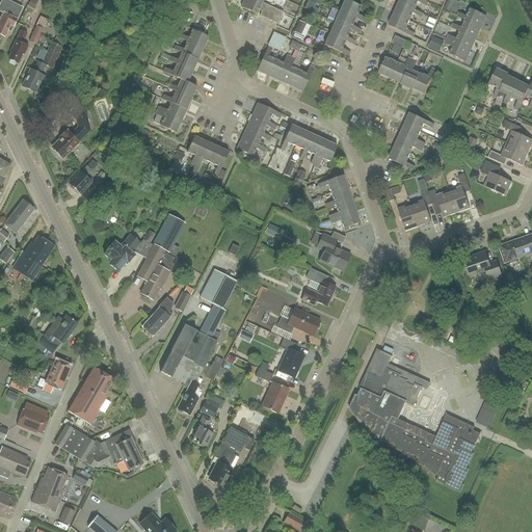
[(0,36),(1,37),(2,36),(4,37),(10,25),(14,26),(22,7),(5,0),(1,0),(0,4),(0,11),(3,12),(0,19),(0,36)]
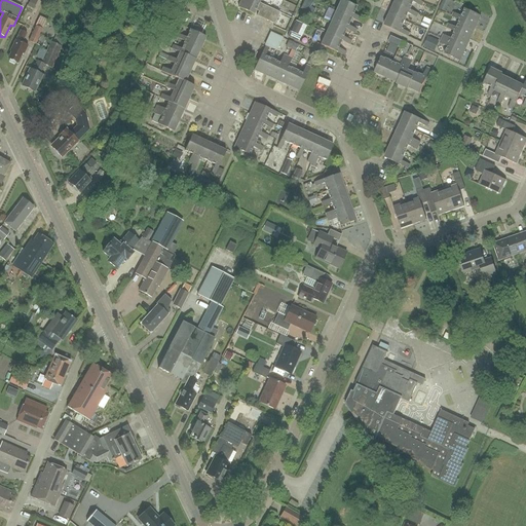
[(34,8),(38,1),(36,0),(30,0),(28,6),(34,8)]
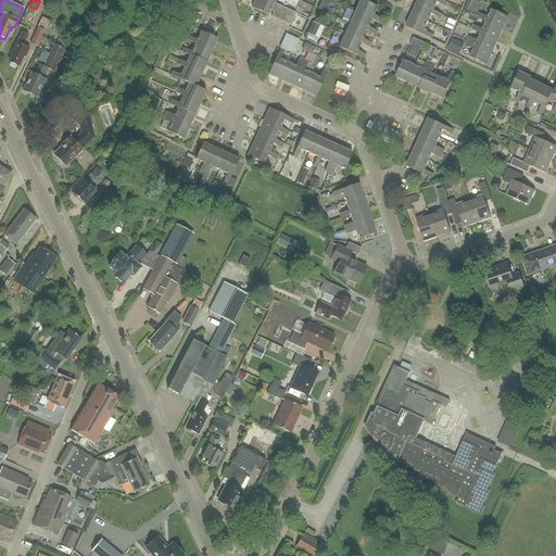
[(274,3),(274,2),(268,0),(255,0),(252,8),(268,15),(270,12),(274,13),(272,17),(290,26),(297,14),(274,3)]
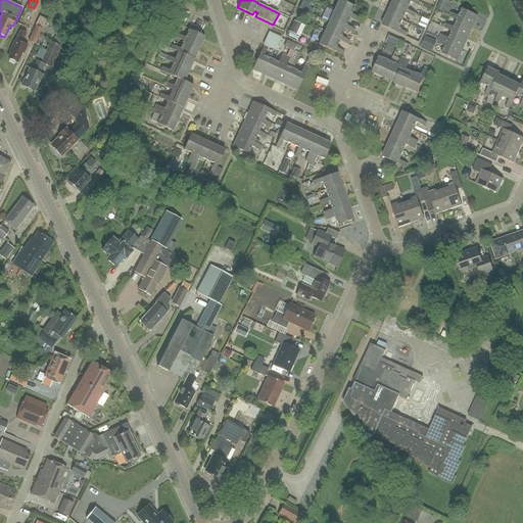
[(340,0),(338,0),(334,11),(349,18),(358,22),(360,18),(351,14),(355,6),(340,0)]
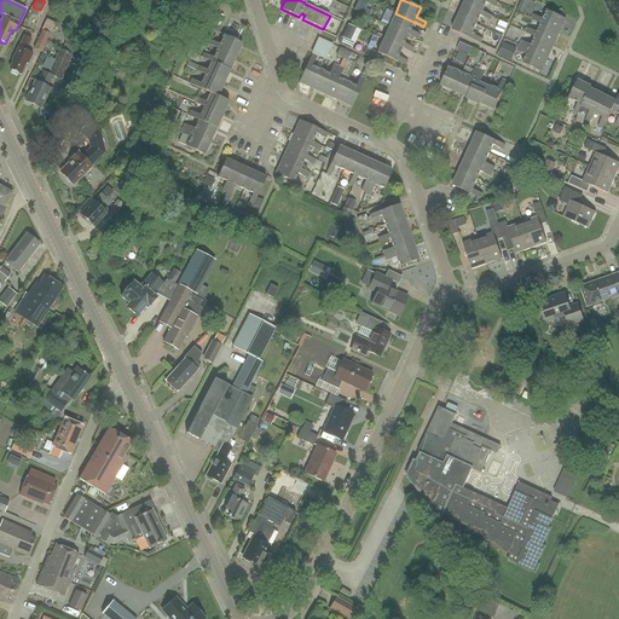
[(466,0),(464,3),(484,11),(487,3),(497,7),(498,3),(493,0),(466,0)]
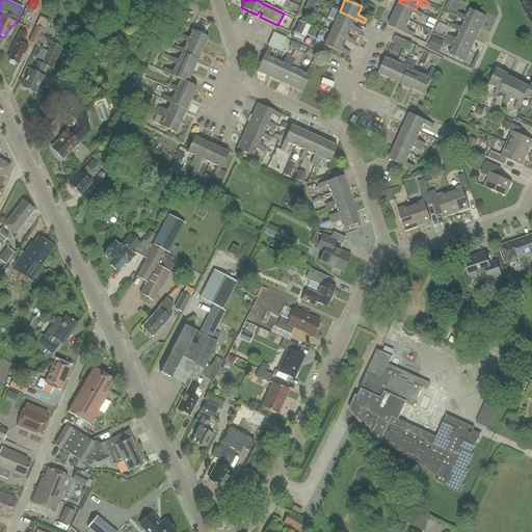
[(451,12),(456,1),(453,0),(448,0),(445,9),(451,12)]
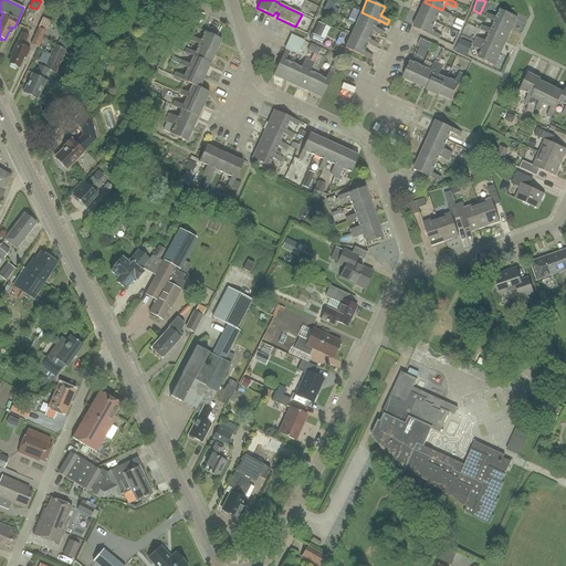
[(425,2),(419,14),(437,22),(440,14),(449,19),(450,14),(442,10),(425,2)]
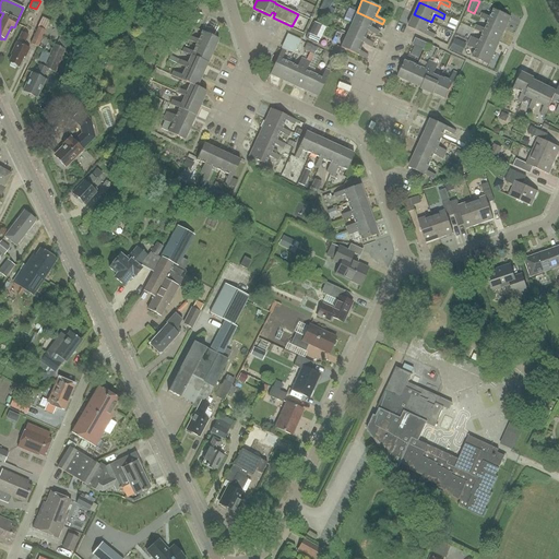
[(480,18),(489,22),(506,30),(511,16),(495,10),(491,18),(483,13),(480,18)]
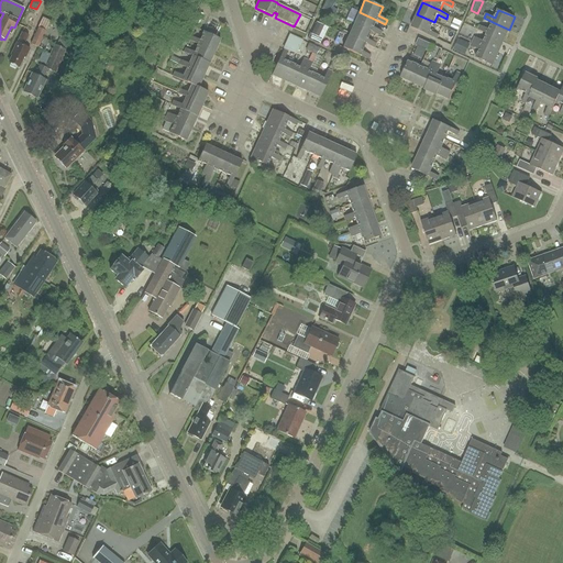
[(360,12),(354,24),(372,32),(381,35),(382,31),(373,28),(376,20),(360,12)]
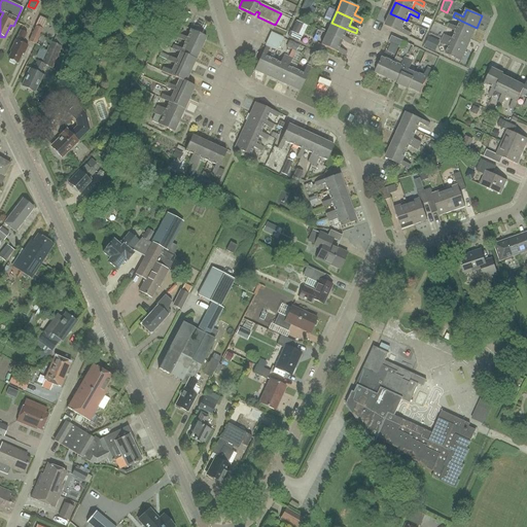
[(390,13),(385,26),(409,36),(411,32),(402,29),(407,21),(390,13)]
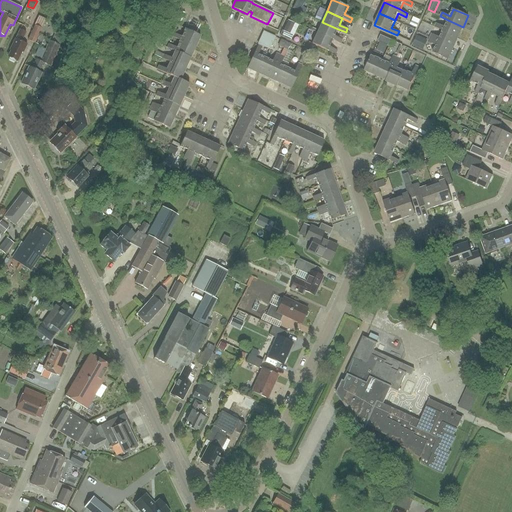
[(34,43),(41,28),(42,29),(46,20),(39,16),(35,25),(28,40),(34,43)]
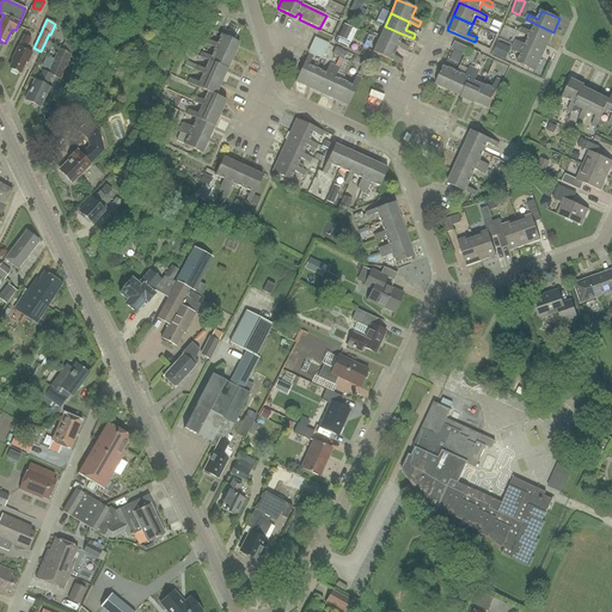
[(495,20),(493,30),(501,32),(503,23),(495,20)]
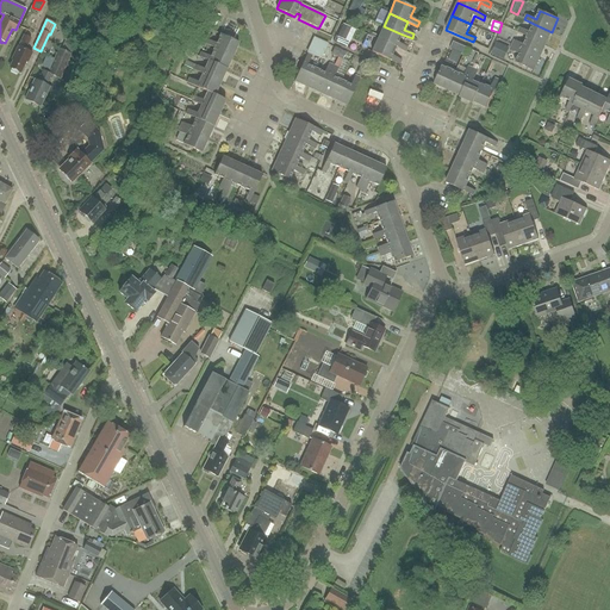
[(521,27),(518,32),(528,37),(546,45),(552,32),(534,24),(530,32),(521,27)]
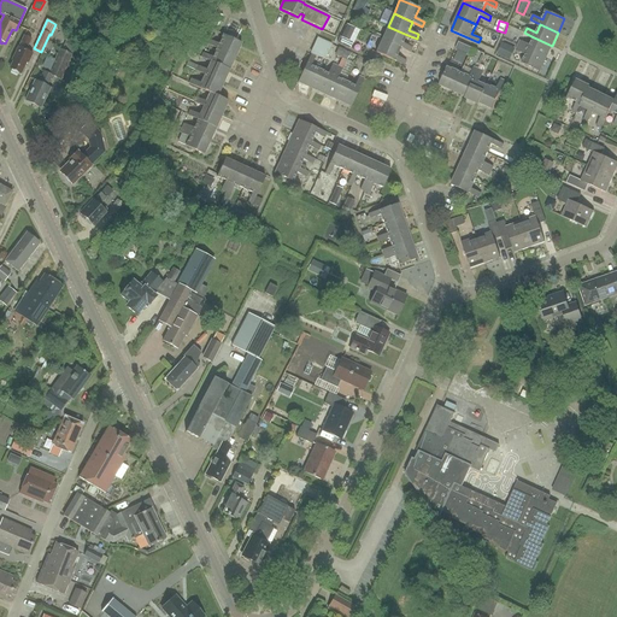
[(347,25),(341,37),(348,42),(354,29),(347,25)]
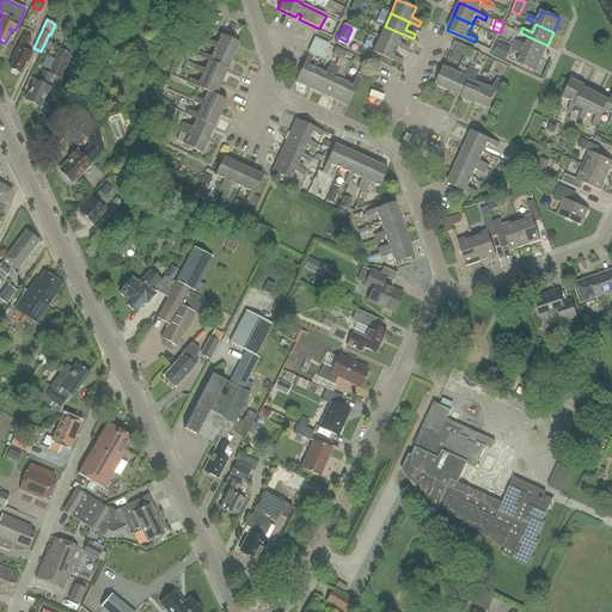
[(385,26),(379,40),(397,48),(408,51),(409,47),(399,43),(404,35),(385,26)]
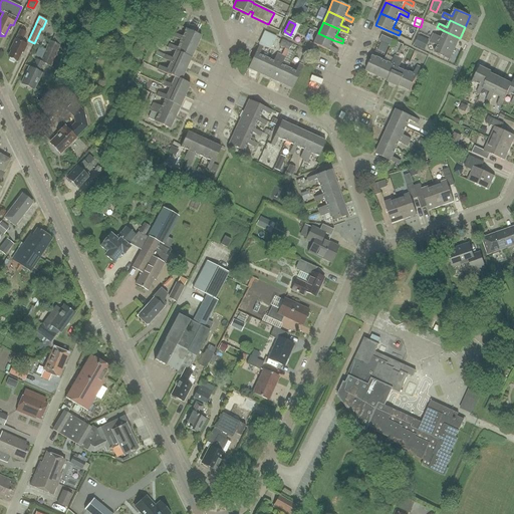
[(411,26),(407,38),(415,41),(419,29),(411,26)]
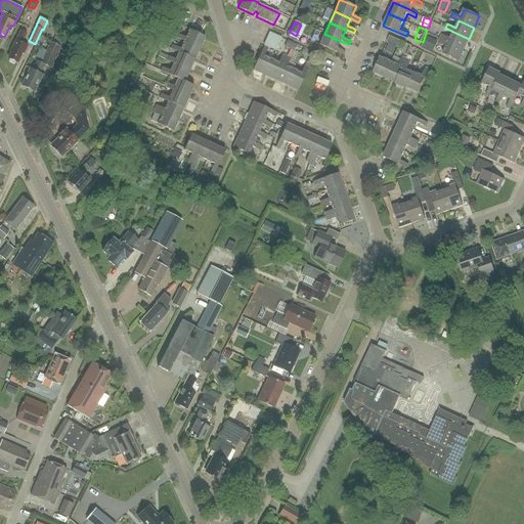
[(11,51),(8,58),(10,58),(9,60),(15,63),(15,61),(17,62),(23,52),(24,53),(28,45),(22,42),(27,33),(20,30),(16,39),(15,39),(10,50),(11,51)]
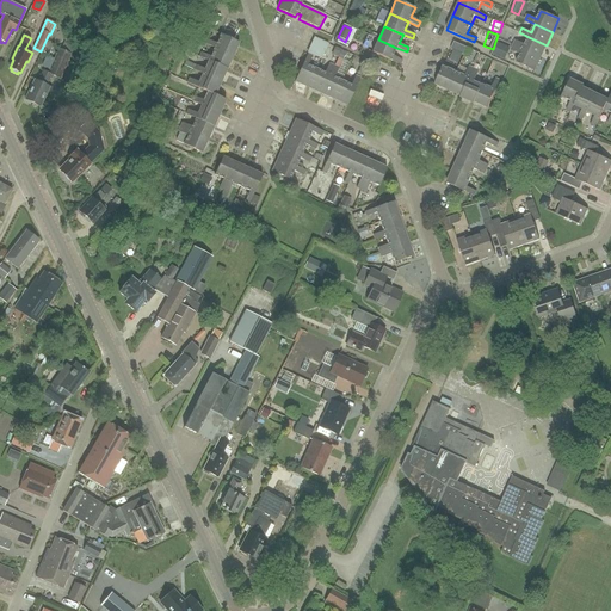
[(205,44),(215,48),(233,56),(239,43),(221,35),(217,43),(208,39),(205,44)]
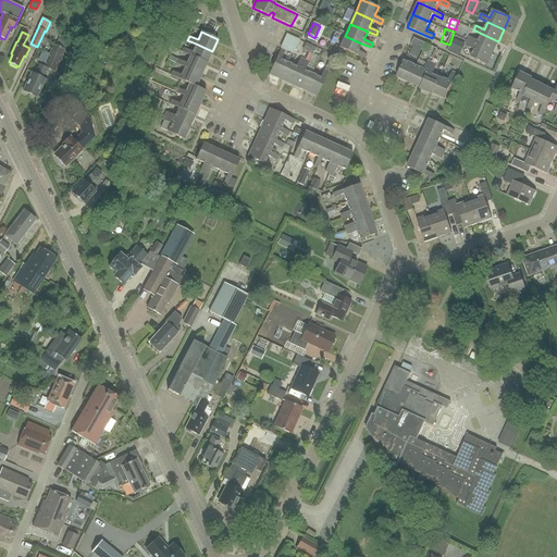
[(470,37),(468,41),(493,52),(498,41),(482,34),(479,40),(470,37)]
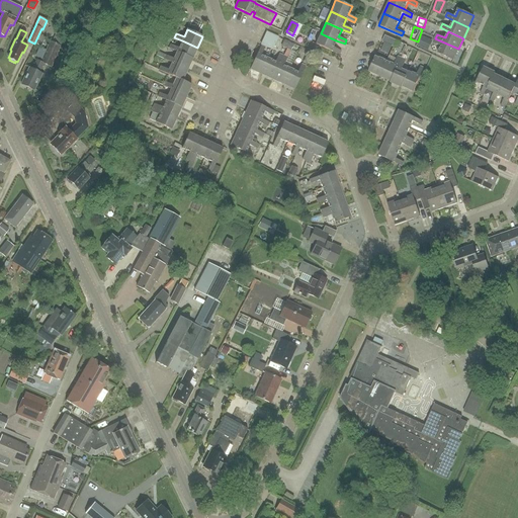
[(321,33),(316,44),(340,55),(341,51),(333,48),(336,40),(321,33)]
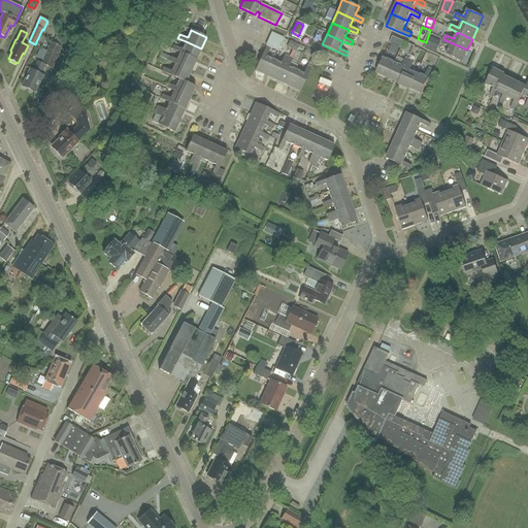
[(37,45),(43,47),(47,38),(41,36),(37,45)]
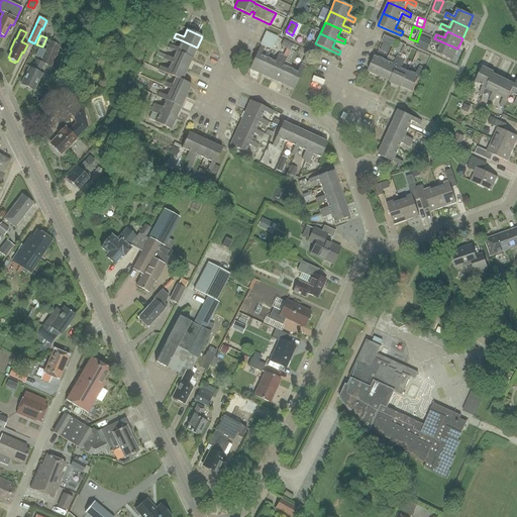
[(384,35),(381,41),(393,47),(396,40),(384,35)]
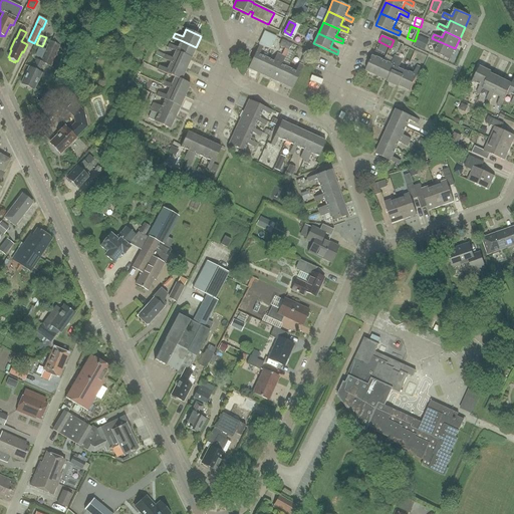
[(429,41),(418,35),(414,45),(425,50),(429,41)]
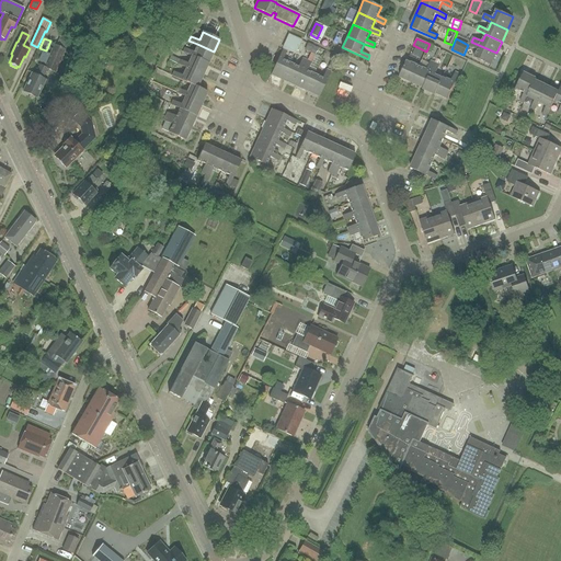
[(68,44),(60,41),(57,46),(55,45),(44,67),(39,65),(35,75),(31,72),(22,92),(30,95),(30,98),(34,99),(35,99),(36,99),(46,79),(43,78),(47,69),(55,72),(68,44)]
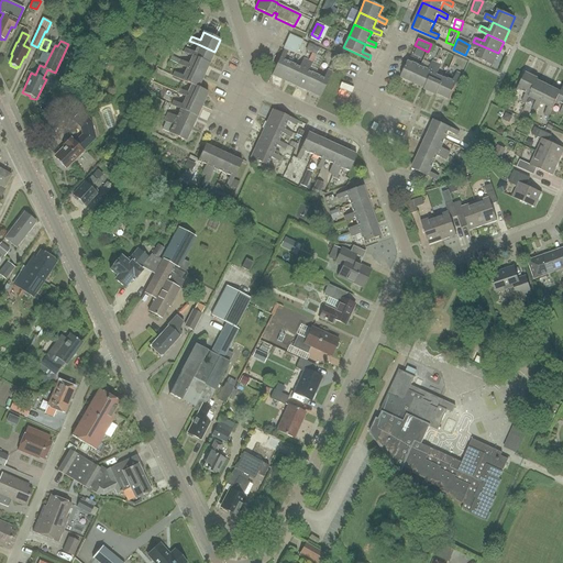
[(473,42),(471,46),(479,50),(476,58),(493,66),(498,53),(473,42)]
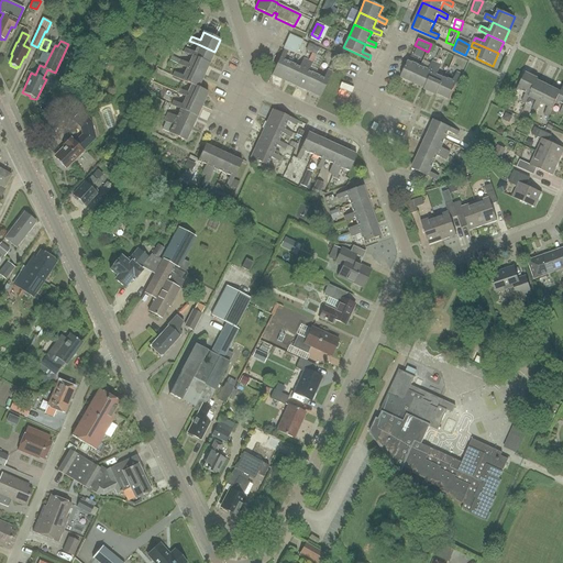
[(186,48),(184,53),(192,56),(209,64),(214,52),(198,44),(195,52),(186,48)]
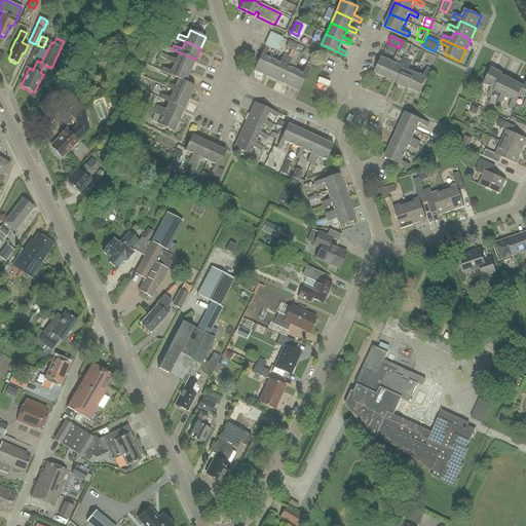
[(265,46),(254,70),(265,75),(272,60),(265,55),(269,48),(265,46)]
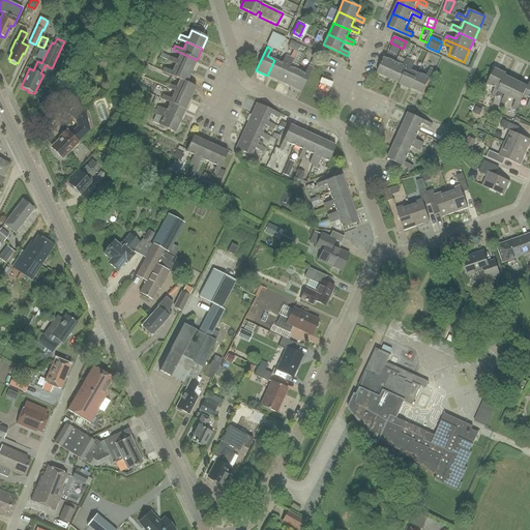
[(170,56),(168,61),(176,64),(192,71),(197,60),(181,53),(178,60),(170,56)]
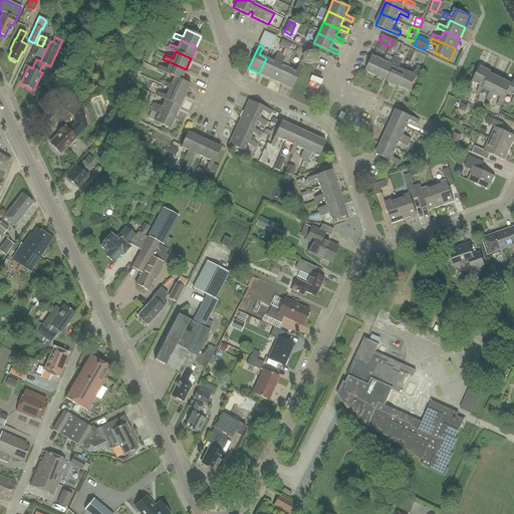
[(266,58),(259,73),(270,78),(281,55),(277,53),(273,61),(266,58)]
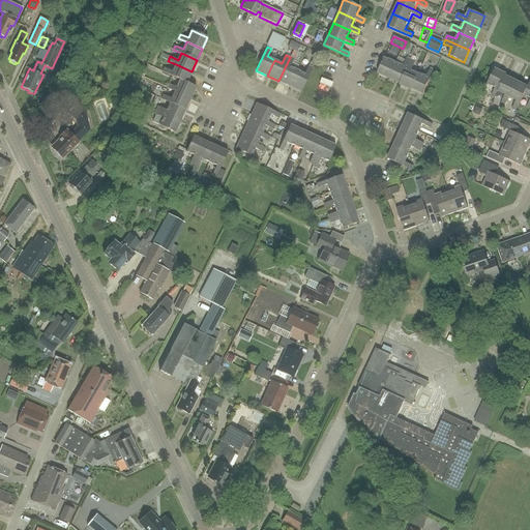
[(290,57),(278,81),(290,86),(297,70),(291,67),(294,59),(290,57)]
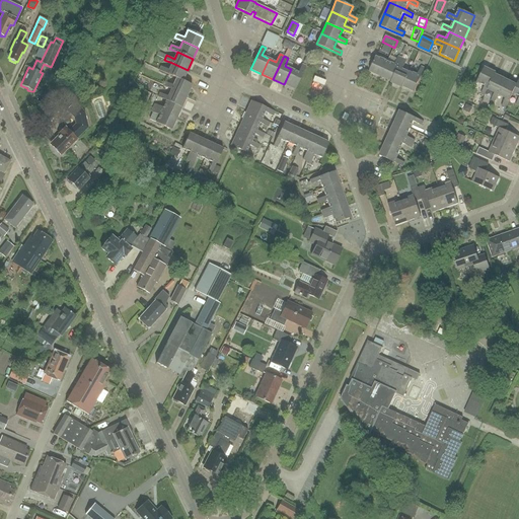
[(376,56),(369,71),(380,76),(387,61),(376,56)]
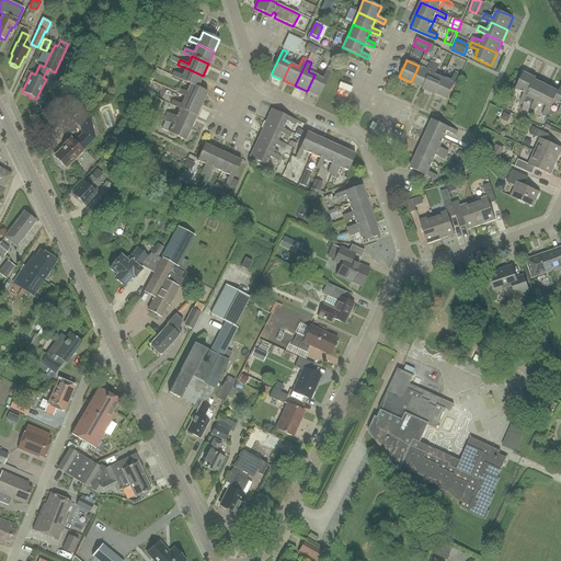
[(419,66),(411,82),(423,88),(424,88),(435,63),(431,61),(427,69),(419,66)]
